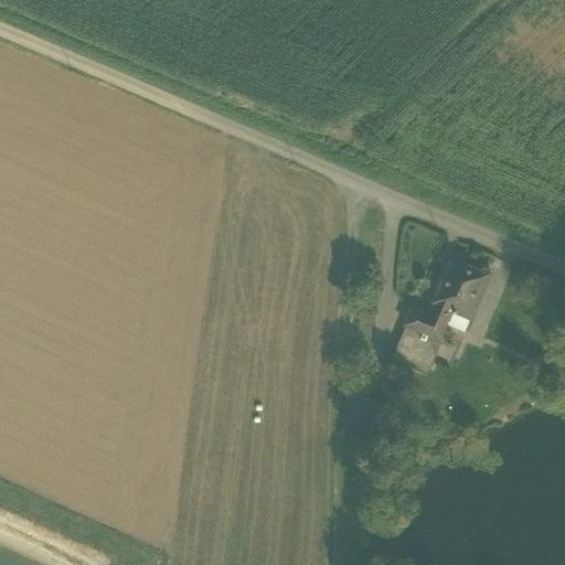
[(488,275),(451,259),(434,302),(435,304),(452,311),(470,318),(488,275)]
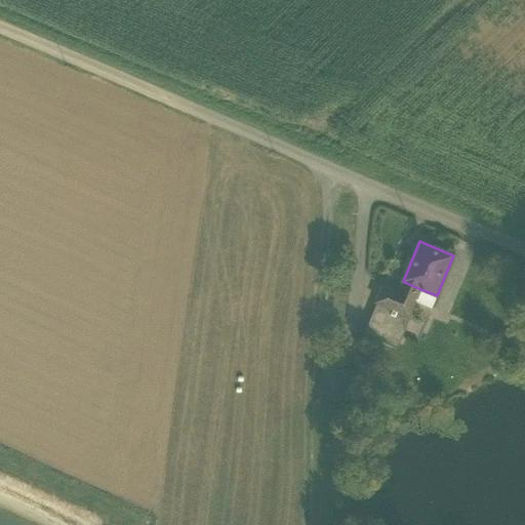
[(415,300),(420,289),(404,282),(398,293),(381,287),(375,303),(377,303),(409,316),(415,300)]
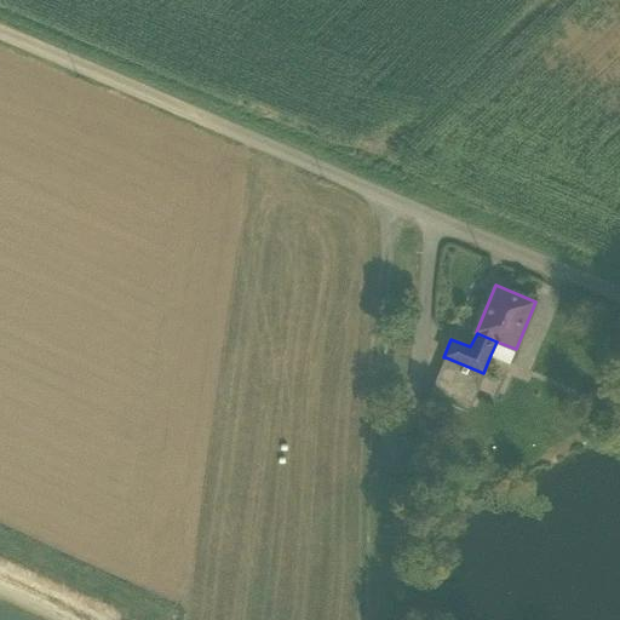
[(497,342),(491,355),(510,362),(516,349),(497,342)]
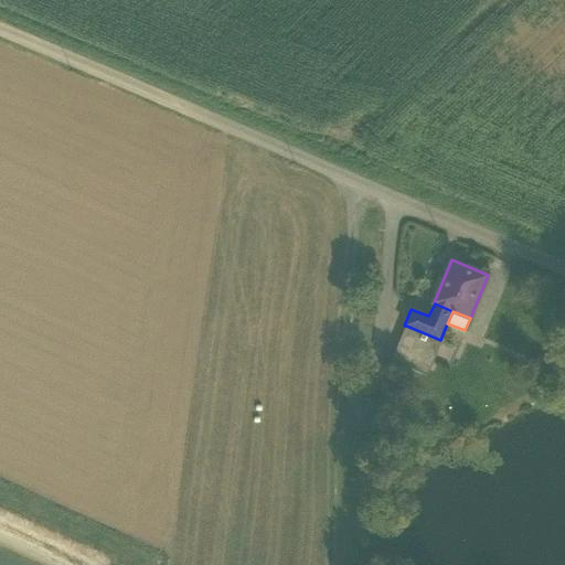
[(397,347),(432,361),(440,340),(406,326),(397,347)]
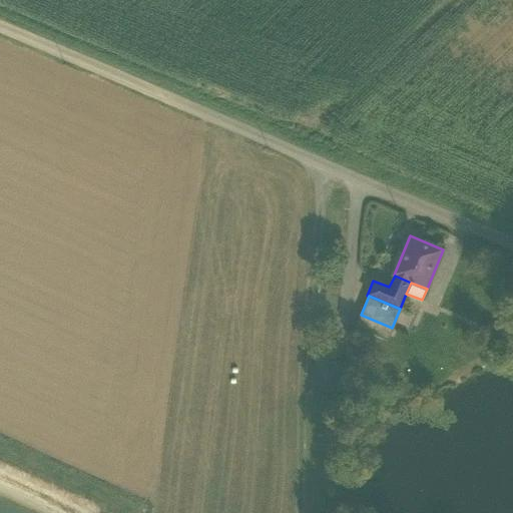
[(392,328),(361,315),(356,327),(387,341),(392,328)]
